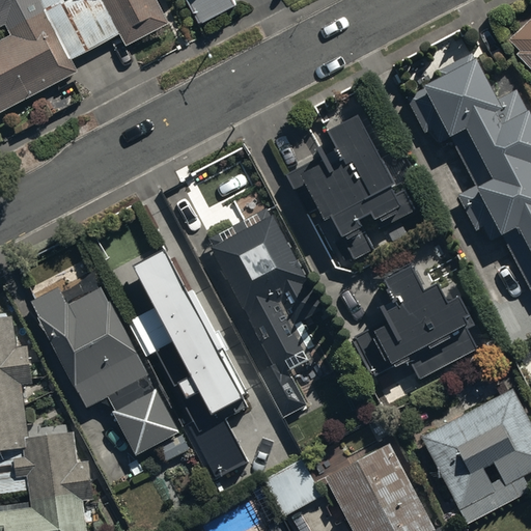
[(73,66),(37,0),(0,0),(0,32),(6,29),(12,42),(0,48),(0,117),(78,78),(73,66)]
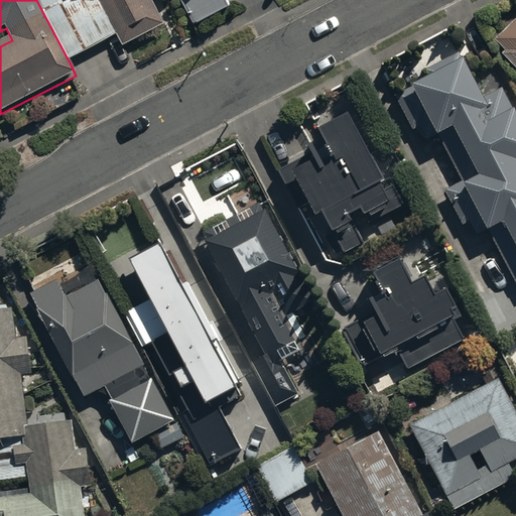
[(36,0),(71,65),(120,39),(125,50),(163,30),(147,0),(69,0),(72,5),(62,10),(56,0),(36,0)]
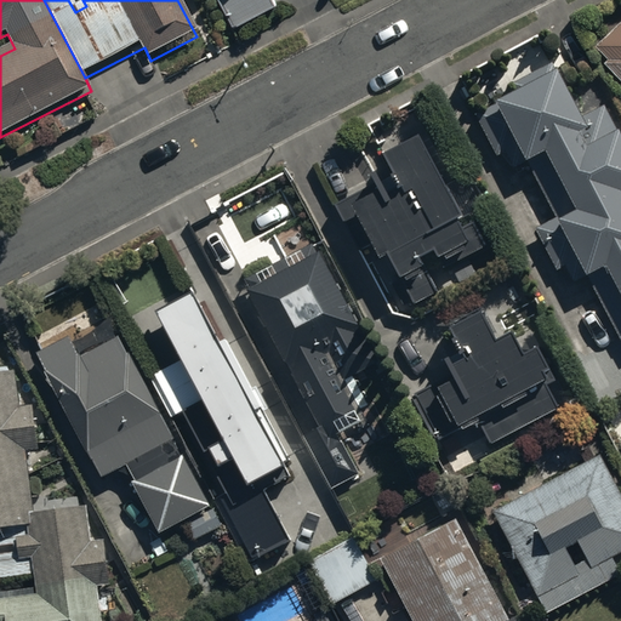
[(220,0),(235,30),(277,10),(272,0),(220,0)]
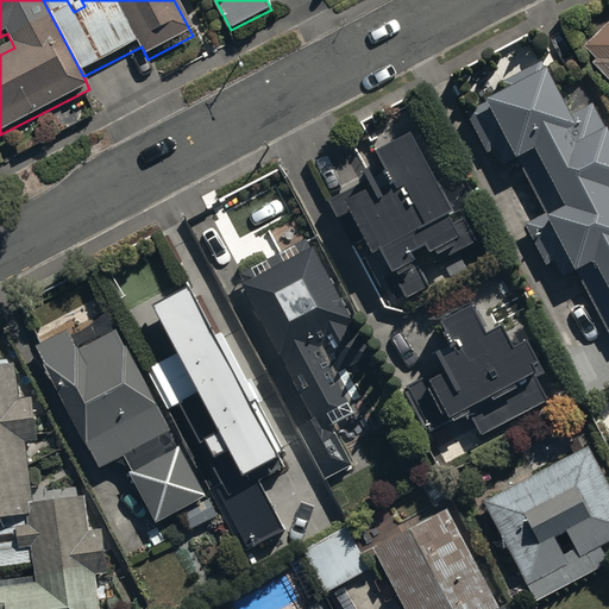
[(596,56),(590,61),(608,79),(608,18),(583,43),(596,56)]
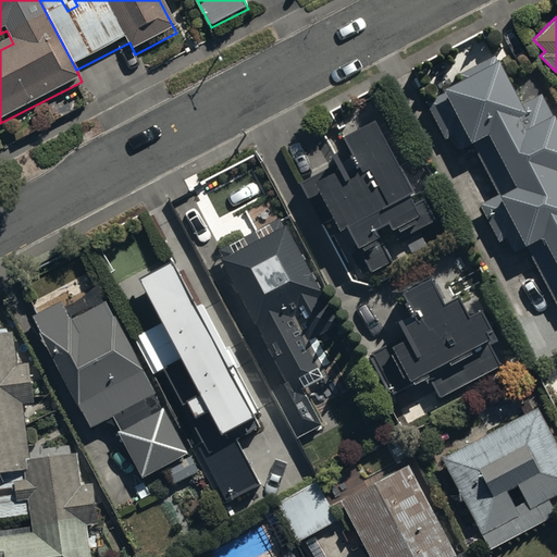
[(463,151),(473,147),(497,193),(480,201),(499,239),(507,236),(516,250),(528,244),(556,300),(556,171),(555,168),(556,165),(556,116),(545,94),(522,106),(496,54),(445,82),(449,91),(424,104),(444,140),(455,135),(463,151)]
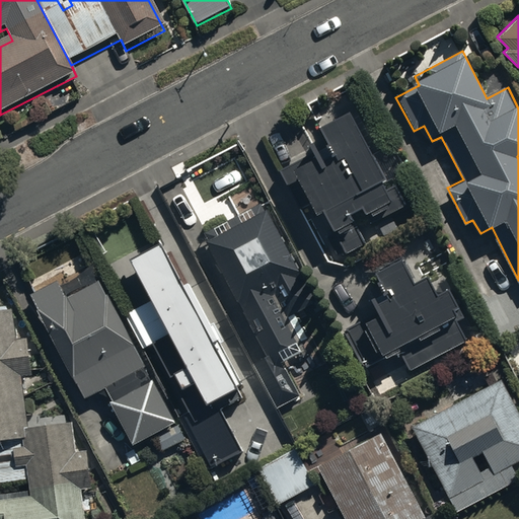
[(346,267),(371,254),(350,211),(363,205),(371,222),(409,205),(398,182),(410,177),(391,139),(374,148),(353,103),(317,120),(329,144),(280,168),(327,261),(346,267)]
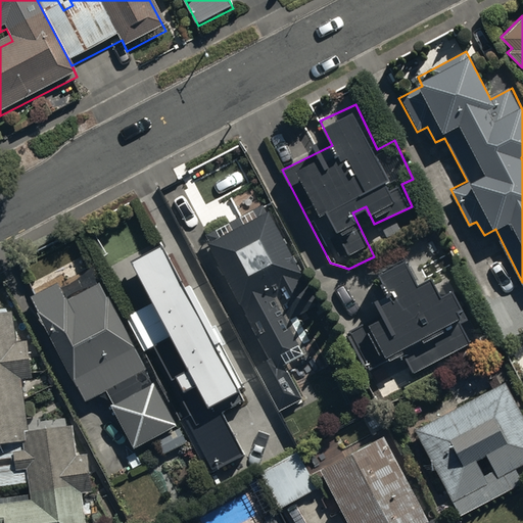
[(204,234),(270,353),(254,362),(280,409),(302,396),(284,364),(308,350),(303,340),(307,338),(295,315),(319,301),(269,209),(266,210),(262,203),(204,234)]
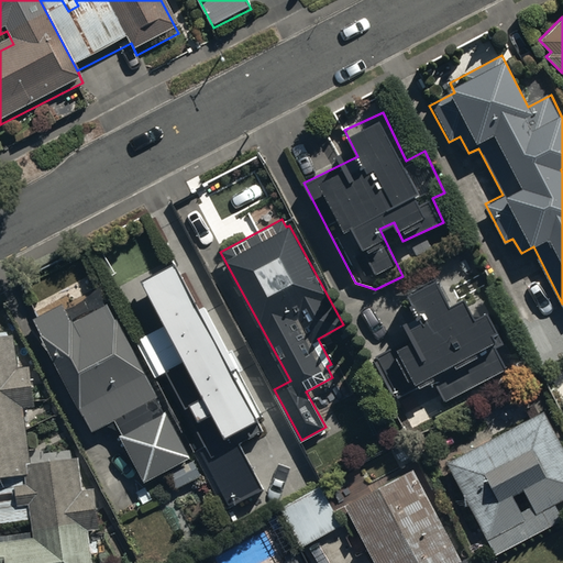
[(186,404),(191,400),(202,423),(197,426),(207,444),(196,450),(222,504),(261,485),(239,439),(254,432),(260,414),(238,371),(242,368),(231,345),(227,348),(202,300),(196,304),(174,260),(142,275),(166,324),(135,339),(153,374),(167,366),(186,404)]
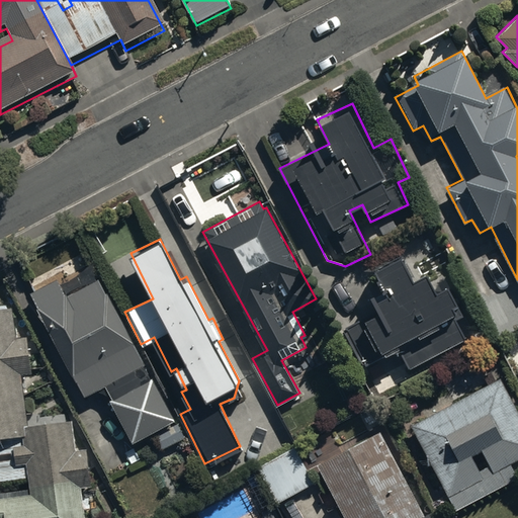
[(409,366),(464,337),(454,319),(464,314),(448,282),(435,289),(425,269),(415,275),(403,251),(374,266),(384,284),(369,292),(377,309),(344,327),(364,365),(399,347),(409,366)]
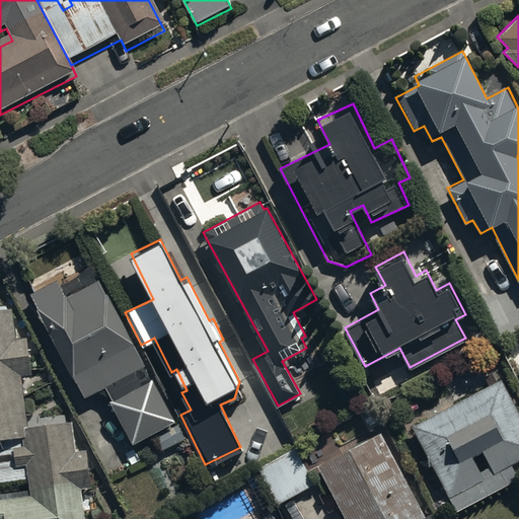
[(162,448),(184,437),(92,267),(62,283),(59,278),(30,292),(43,314),(32,320),(44,342),(53,336),(85,395),(106,384),(114,396),(110,397),(133,440),(152,430),(162,448)]
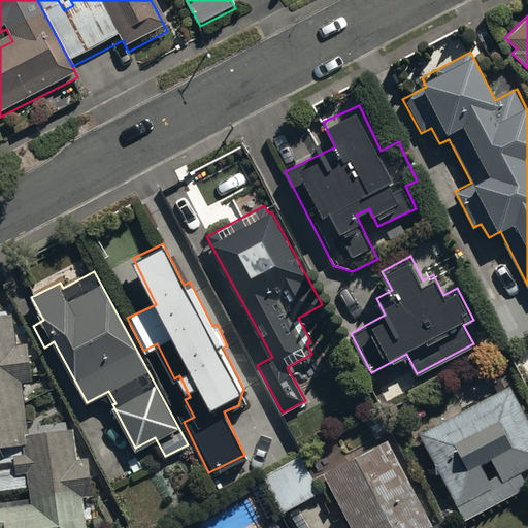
[(28,430),(22,378),(33,377),(28,340),(17,341),(12,310),(0,311),(0,486),(27,483),(29,497),(0,500),(0,527),(86,527),(81,493),(93,492),(88,456),(77,457),(72,424),(28,430)]
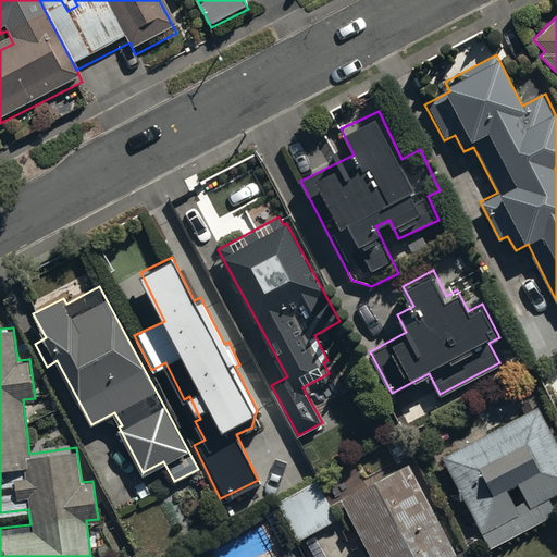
[(556,441),(541,408),(443,456),(489,551),(556,518),(556,515),(548,497),(556,493),(556,441)]
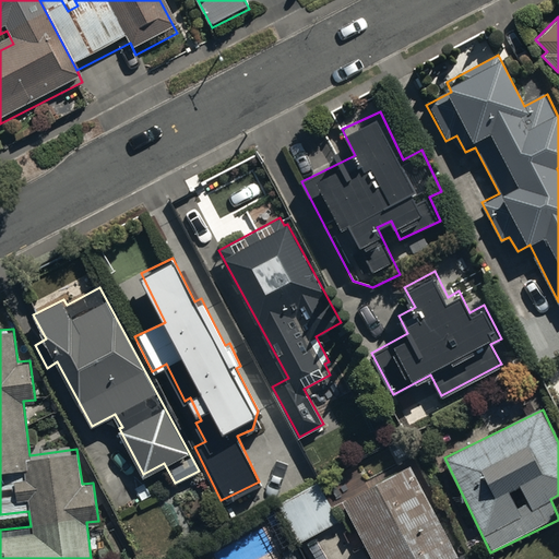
[(448,558),(456,555),(409,464),(342,500),(372,558),(448,558)]
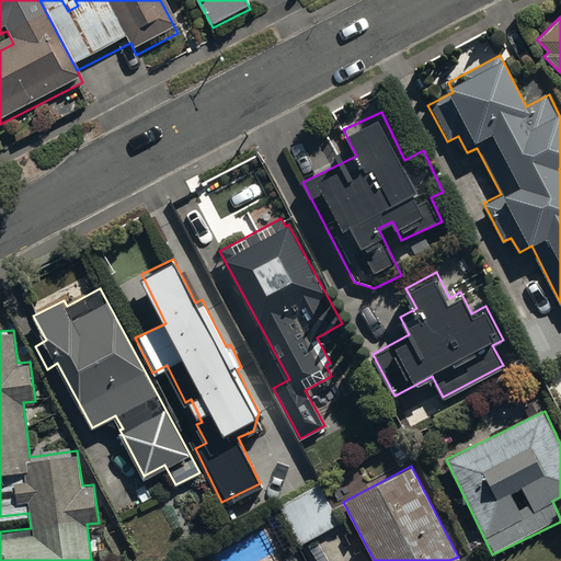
[(340,523),(317,480),(277,502),(300,545),(340,523)]
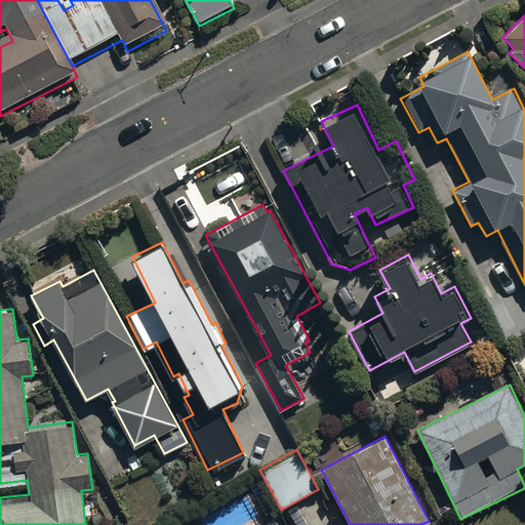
All buildings are outlined.
